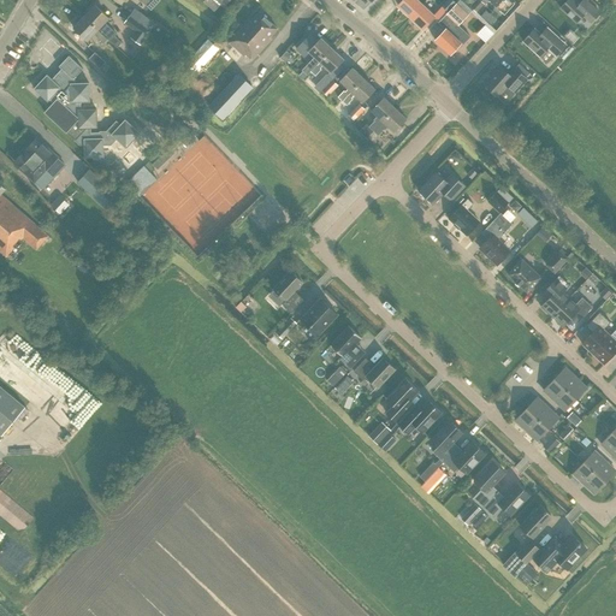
[(224,7),(229,0),(205,0),(205,1),(214,11),(220,4),(224,7)]
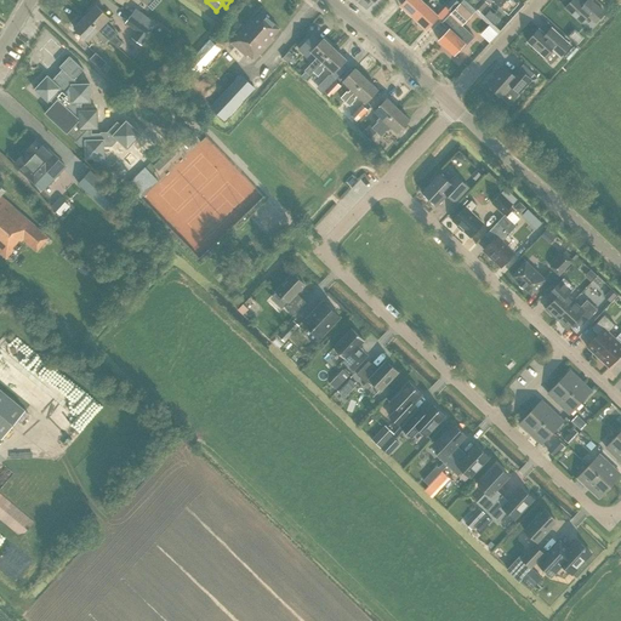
[(414,17),(425,5),(420,0),(405,0),(402,5),(414,17)]
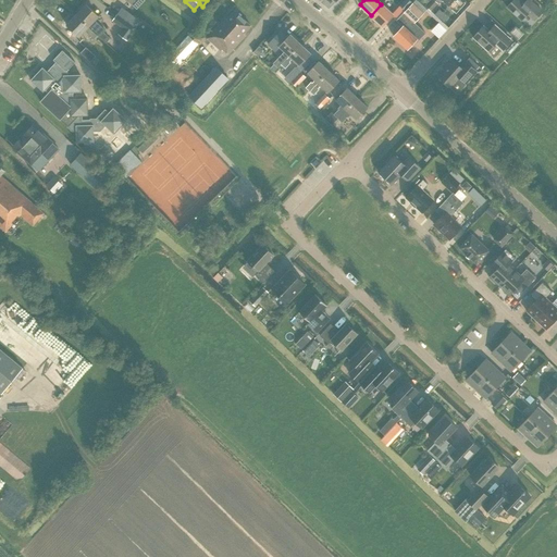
[(411,2),(409,0),(404,0),(399,5),(404,10),(411,2)]
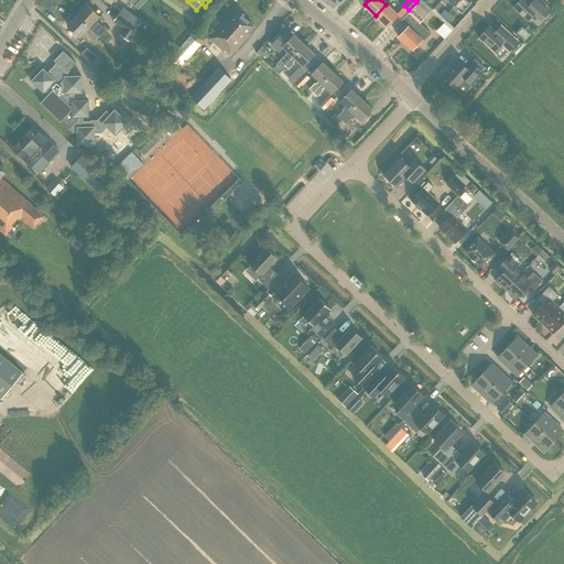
[(544,18),(549,12),(539,2),(534,7),(525,0),(519,0),(513,7),(528,21),(537,11),(544,18)]
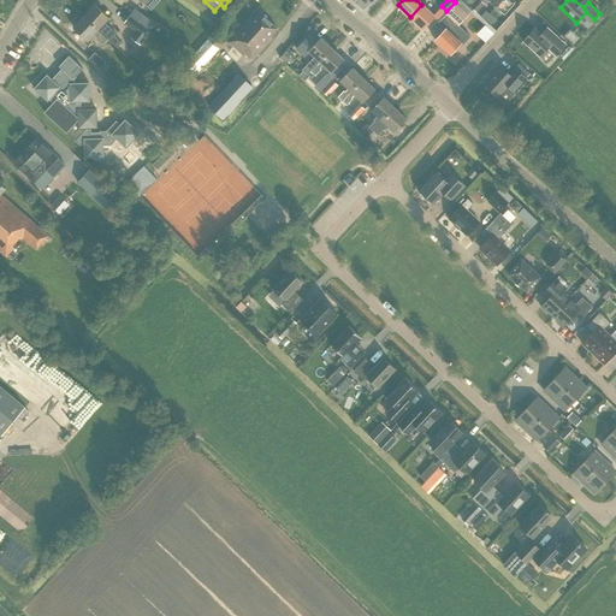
[(444,30),(434,40),(444,48),(450,54),(461,43),(462,45),(471,36),(458,25),(465,19),(468,15),(456,4),(452,7),(446,15),(438,23),(445,29),(444,30)]
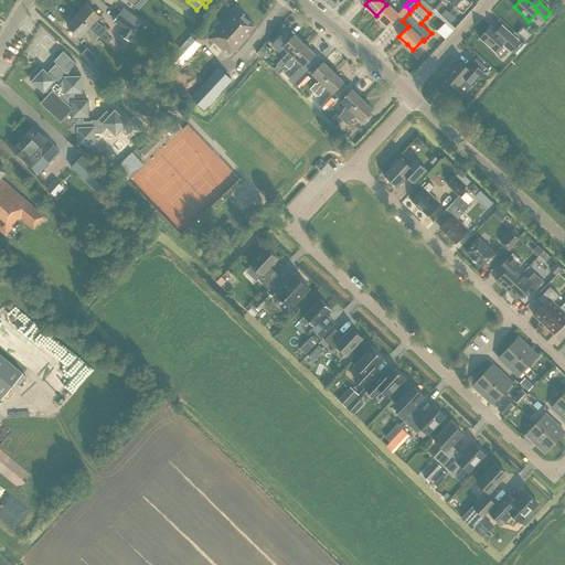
[(96,21),(100,17),(86,4),(76,14),(98,35),(107,43),(112,39),(106,33),(107,31),(96,21)]
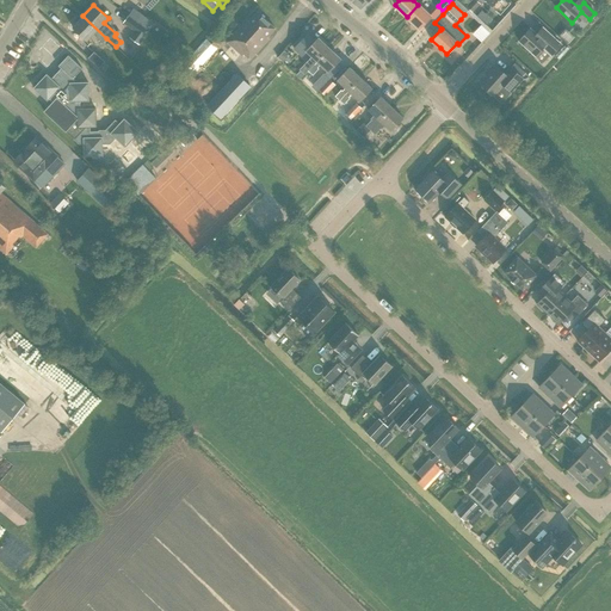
[(418,5),(407,17),(419,29),(431,16),(418,5)]
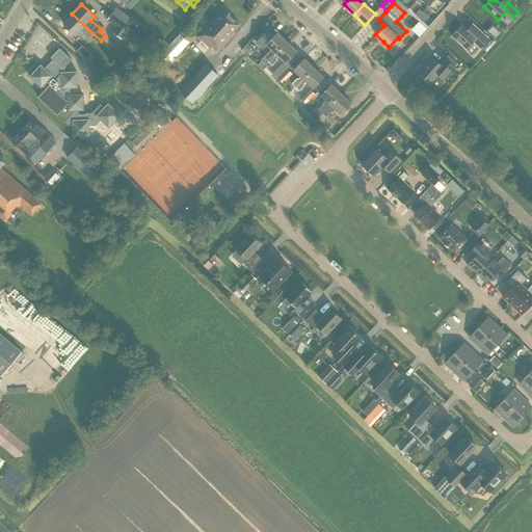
[(217,52),(234,33),(233,32),(240,25),(223,10),(217,18),(215,17),(197,35),(210,48),(212,47),(217,52)]
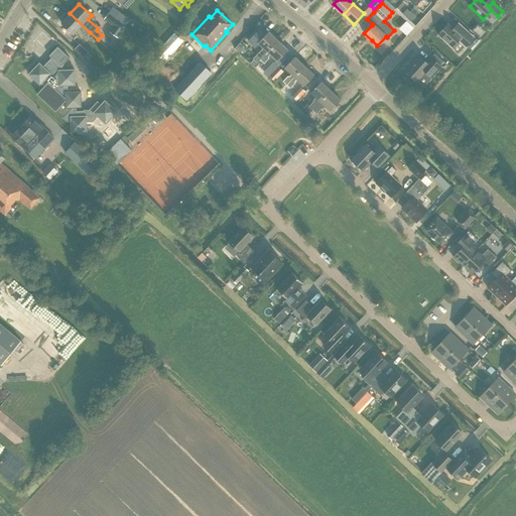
[(126,25),(108,12),(103,19),(113,26),(109,31),(117,37),(126,25)]
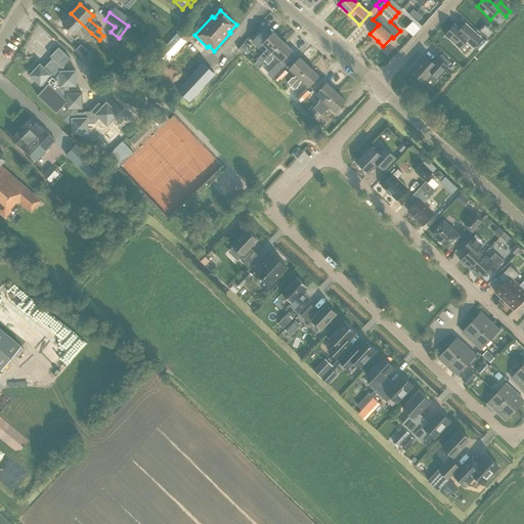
[(88,37),(91,33),(71,13),(62,24),(75,35),(81,28),(84,31),(83,32),(88,37)]
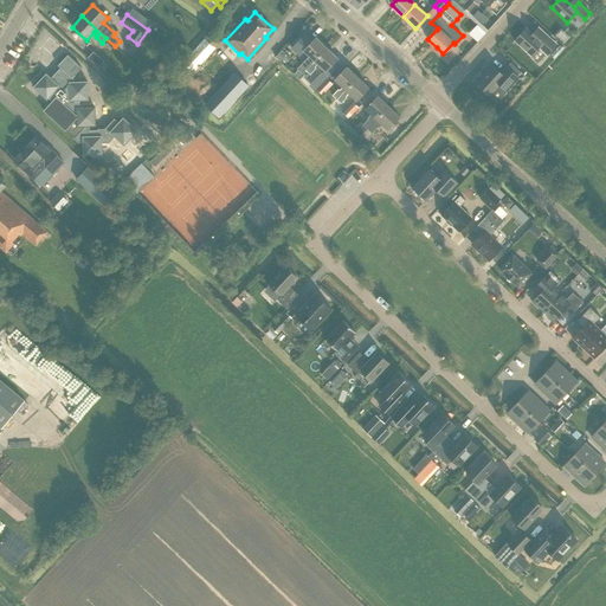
[(474,28),(484,37),(492,27),(483,18),(474,28)]
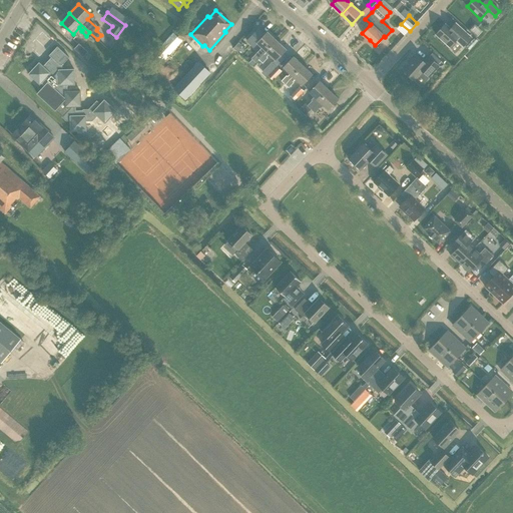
[(445,24),(436,34),(450,47),(456,40),(462,46),(471,37),(460,27),(455,33),(445,24)]
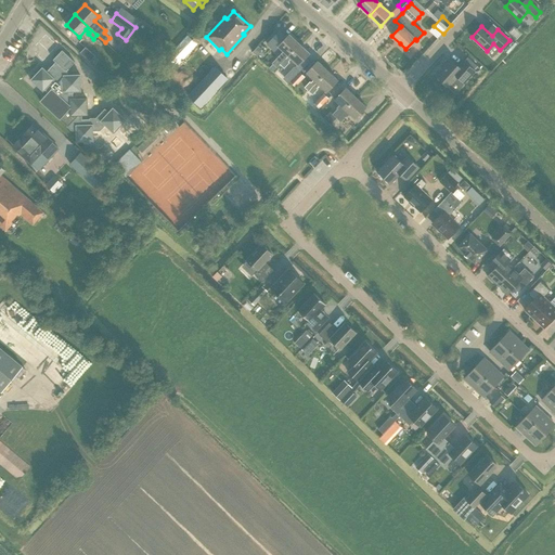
[(177,65),(199,41),(190,33),(167,56),(177,65)]
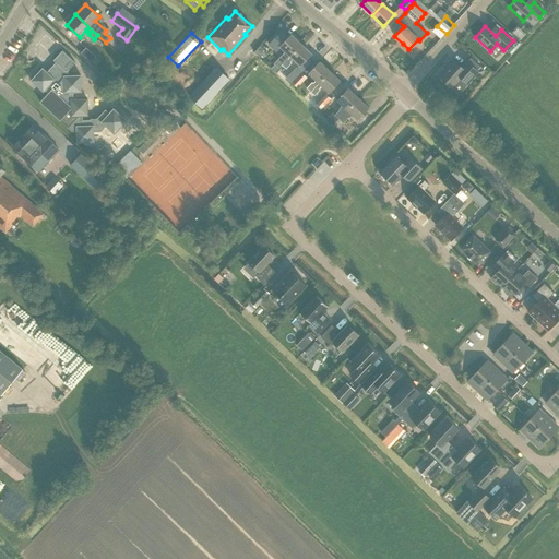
[(282,64),(301,44),(290,34),(286,39),(282,35),(271,46),(276,50),(280,46),(285,51),(274,63),(278,68),(282,64)]
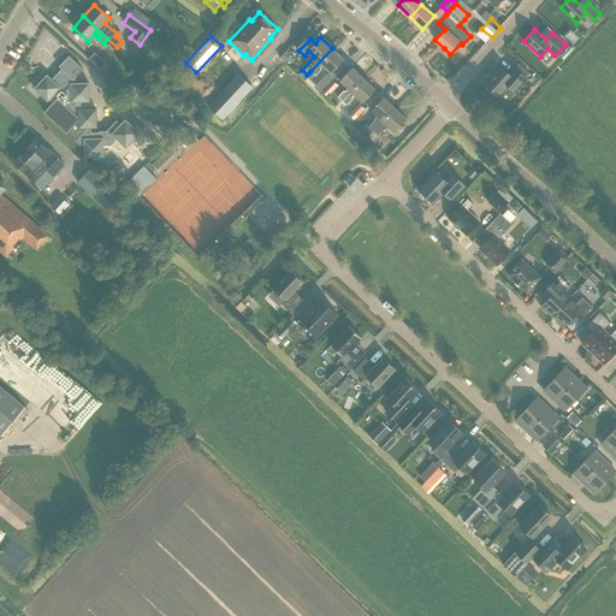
[(343,59),(332,48),(311,71),(315,75),(320,69),(319,67),(323,64),(331,72),(343,59)]
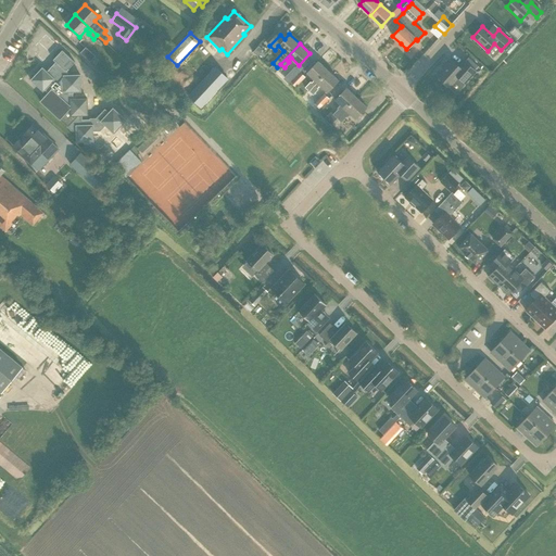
[(100,60),(86,47),(80,52),(90,62),(91,61),(96,64),(100,60)]
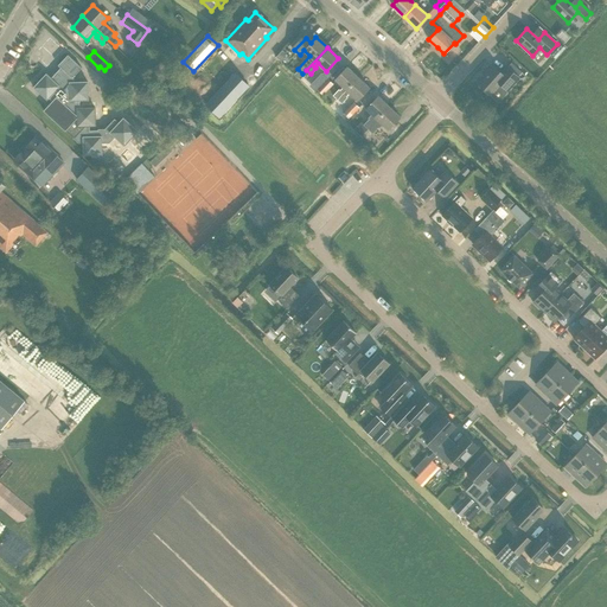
[(65,129),(74,138),(72,138),(78,142),(83,142),(83,155),(102,154),(101,142),(109,142),(115,136),(125,145),(138,131),(123,117),(120,122),(115,119),(104,129),(89,131),(89,126),(95,126),(95,108),(80,108),(80,100),(88,100),(88,82),(74,82),(74,77),(82,68),(68,55),(58,65),(61,68),(51,78),(46,74),(33,87),(46,100),(49,97),(52,101),(44,110),(65,131),(65,129)]
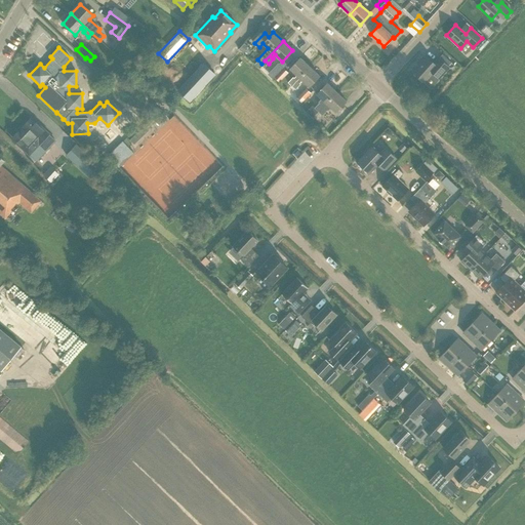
[(291,86),(310,67),(300,57),(289,69),(296,75),(294,78),(293,77),(288,82),(291,86)]
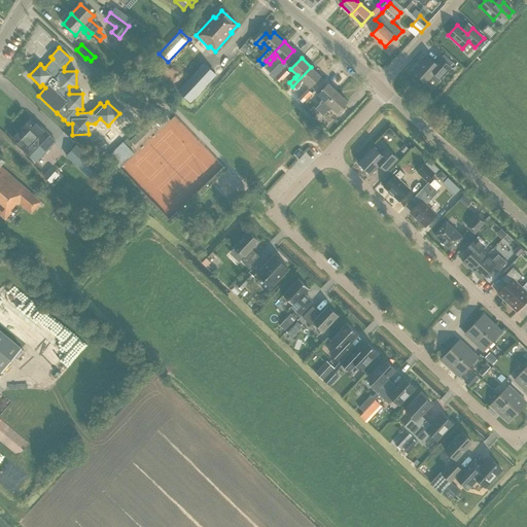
[(451,68),(441,58),(434,64),(428,58),(414,72),(426,82),(435,71),(443,77),(451,68)]
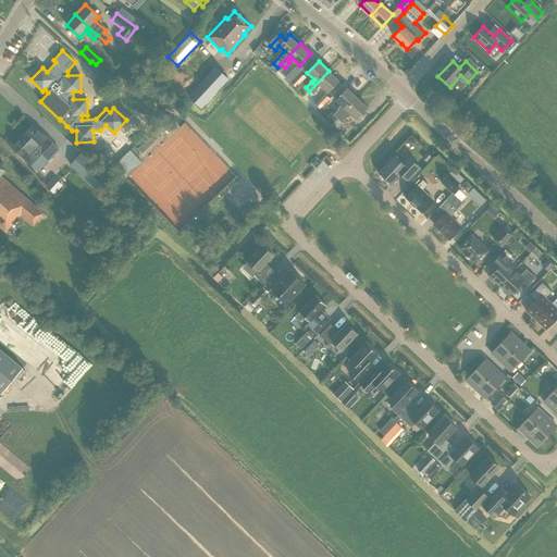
[(201,108),(229,78),(214,66),(188,96),(201,108)]
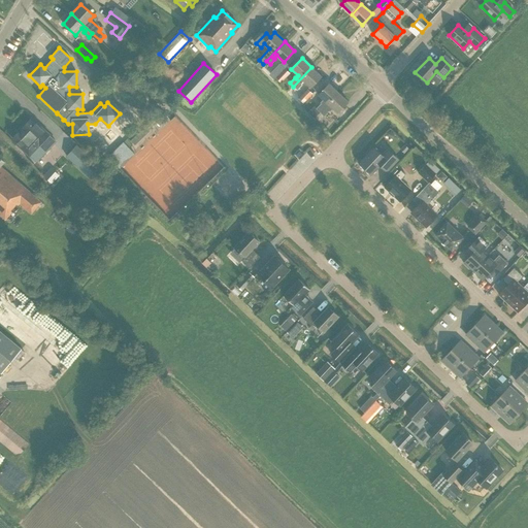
[(321,76),(311,67),(293,87),(297,90),(302,85),(301,84),(303,80),(310,88),(321,76)]
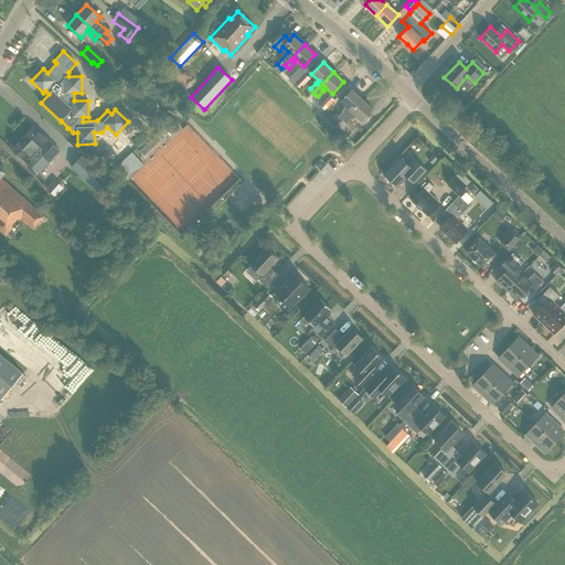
[(310,78),(305,73),(295,83),(300,88),(310,78)]
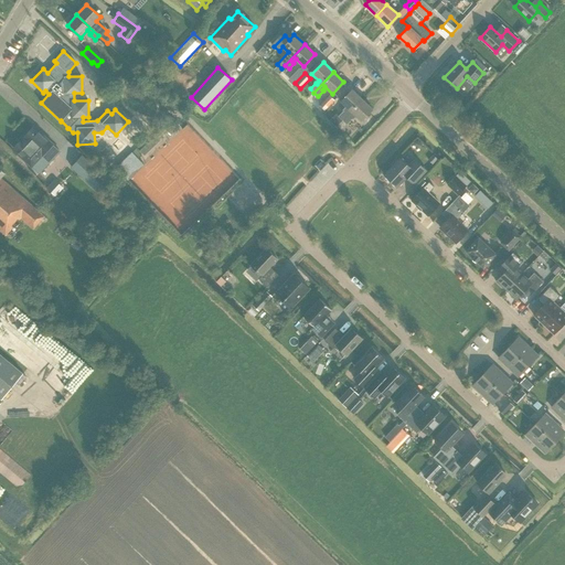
[(342,120),(362,99),(352,89),(340,102),(345,106),(342,109),(343,110),(333,120),(338,125),(342,120)]
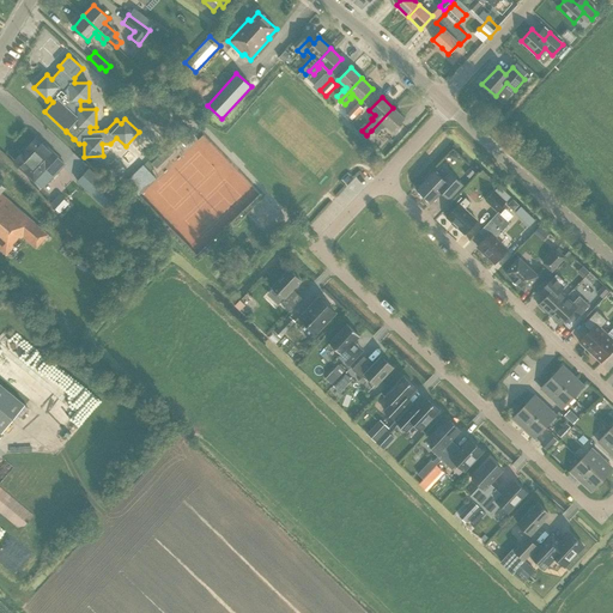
[(363,109),(357,103),(346,114),(352,120),(363,109)]
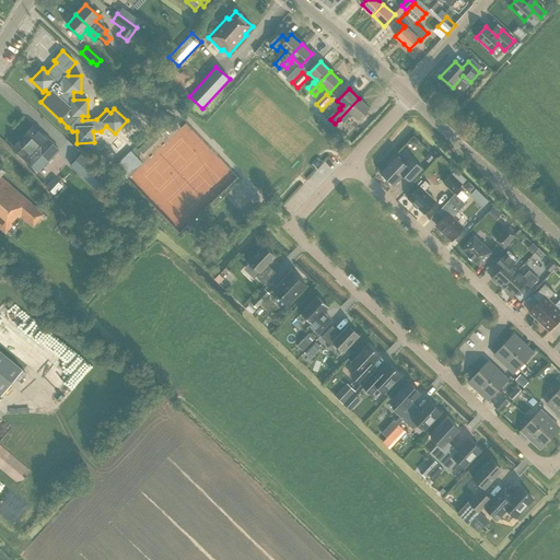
[(370,108),(359,98),(339,119),(343,123),(349,117),(350,118),(352,115),(358,119),(370,108)]
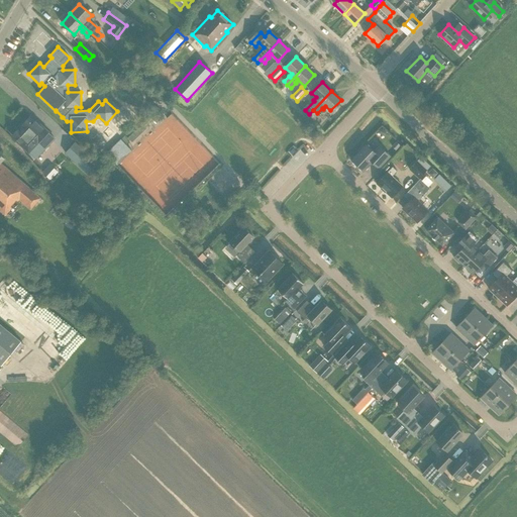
[(159,109),(158,110),(150,117),(156,123),(165,114),(159,109)]
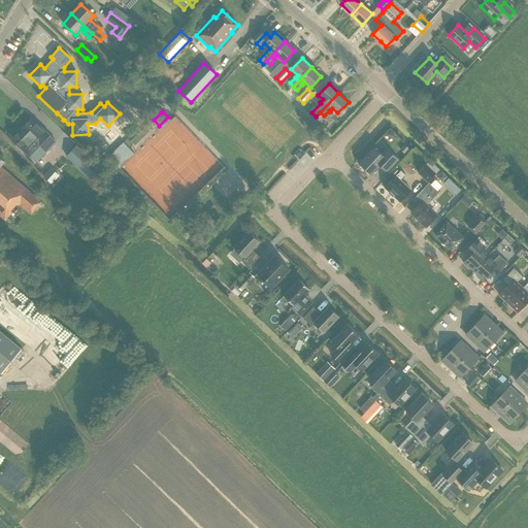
[(31,118),(11,139),(21,149),(29,156),(48,136),(40,129),(42,128),(31,118)]
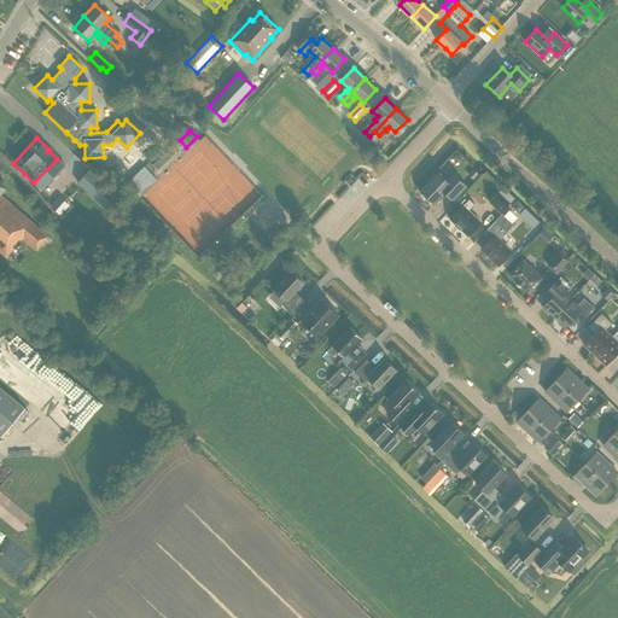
[(138,145),(129,152),(136,161),(145,153),(138,145)]
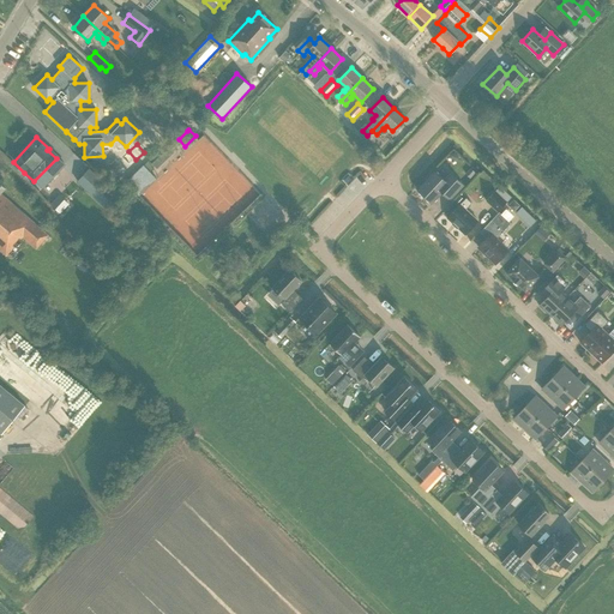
[(120,163),(115,158),(110,163),(106,163),(106,170),(114,170),(120,163)]
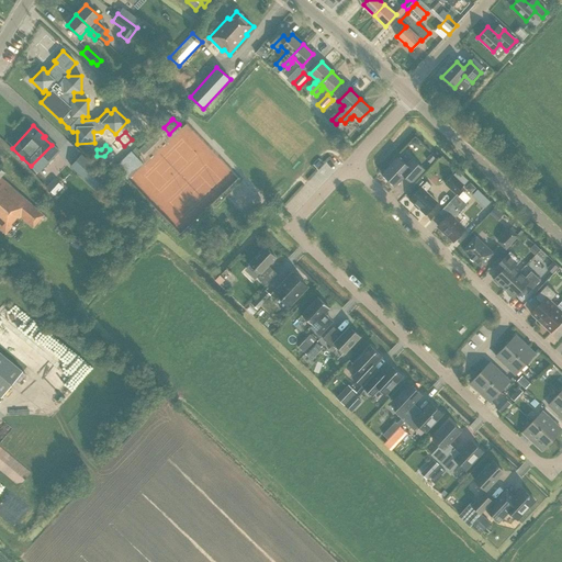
[(75,157),(65,147),(57,156),(67,165),(75,157)]
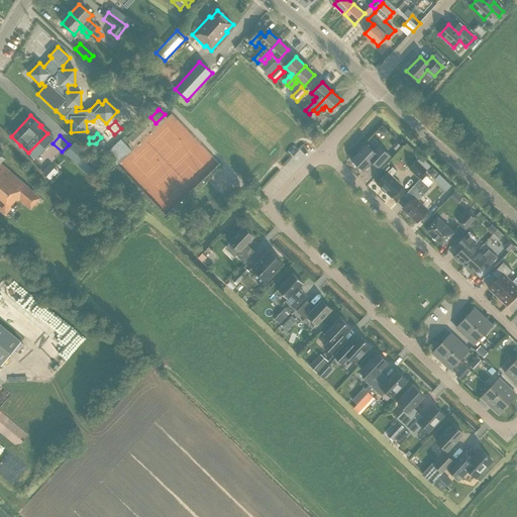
[(131,150),(120,138),(106,153),(116,165),(131,150)]
